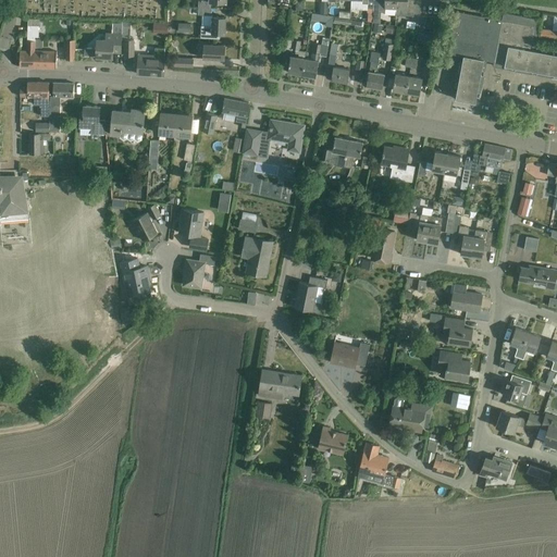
[(373,0),(373,9),(373,12),(379,12),(385,12),(385,14),(396,15),(396,0),(373,0)]
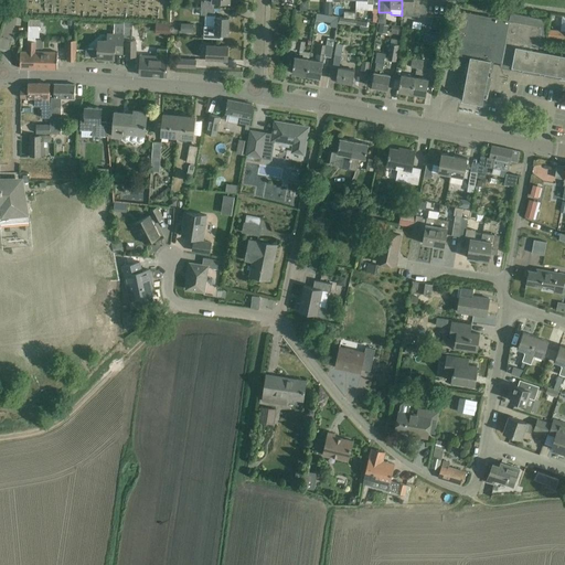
[(402,0),(402,16),(419,17),(419,14),(426,14),(427,0),(419,0),(402,0)]
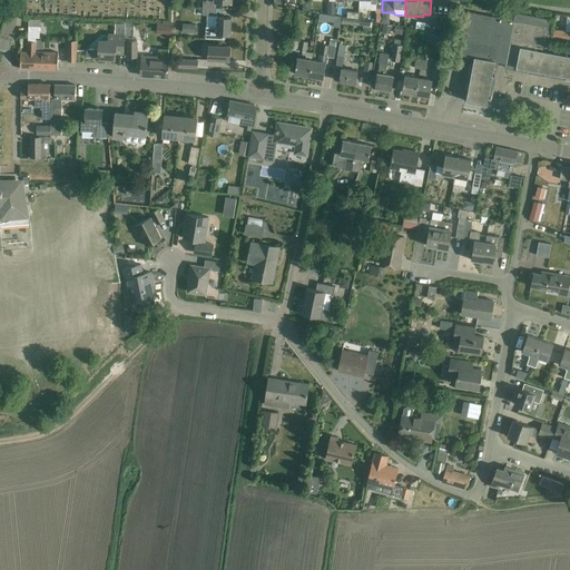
[(312,11),(312,2),(303,2),(303,10),(312,11)]
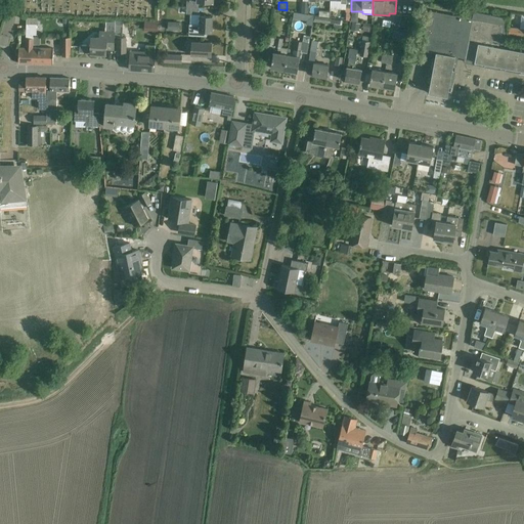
[(510,18),(503,17),(474,12),(473,18),(430,10),(422,50),(436,53),(455,56),(465,58),(465,59),(465,62),(485,67),(485,63),(523,71),(523,51),(499,47),(500,41),(505,42),(510,18)]
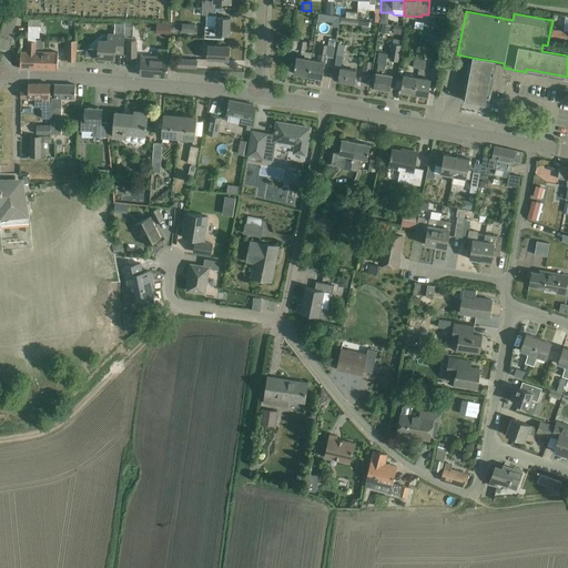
[(318,13),(317,20),(333,22),(332,27),(338,28),(341,17),(333,16),(318,13)]
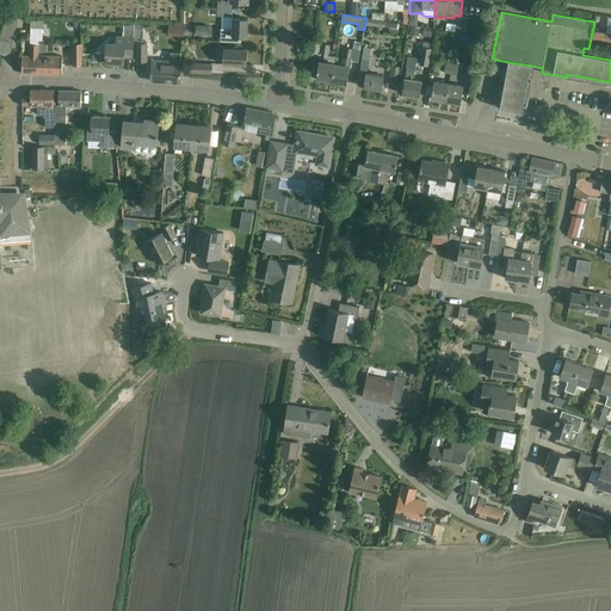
[(221,29),(221,42),(241,42),(241,37),(247,37),(248,19),(236,19),(233,19),(233,29),(221,29)]
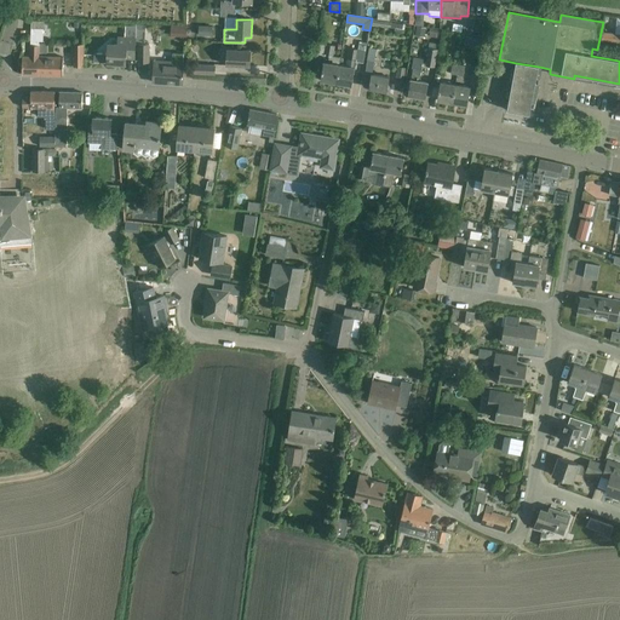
[(395,23),(373,19),(372,26),(391,28),(395,29),(395,32),(405,34),(406,26),(395,23)]
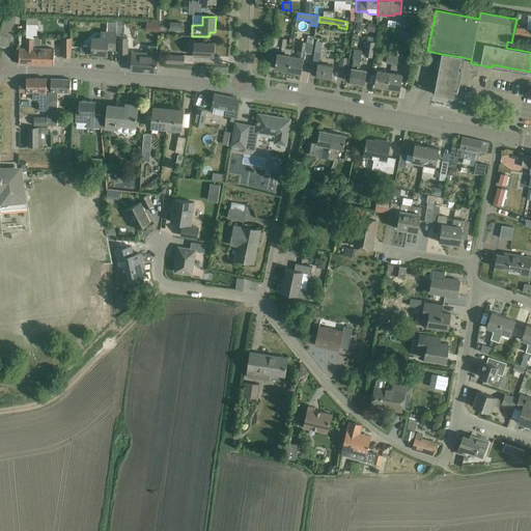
[(415,21),(406,19),(404,27),(413,28),(415,21)]
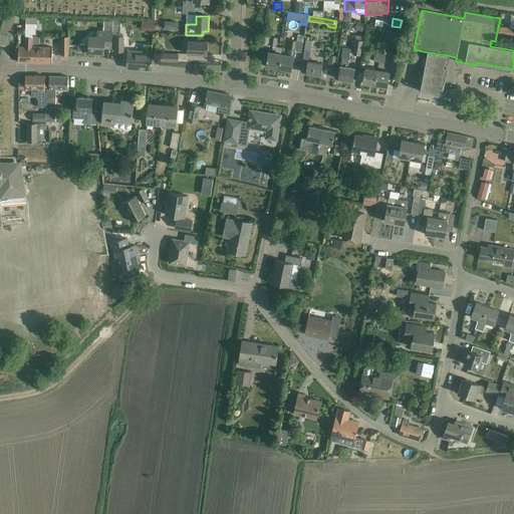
[(113,22),(112,29),(126,30),(127,22),(113,22)]
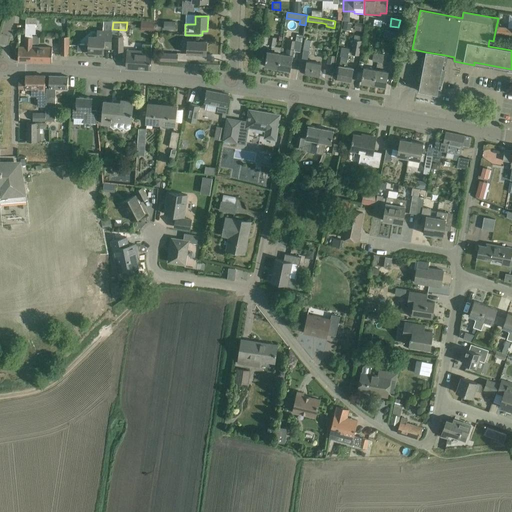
[(351,31),(352,23),(344,22),(343,30),(351,31)]
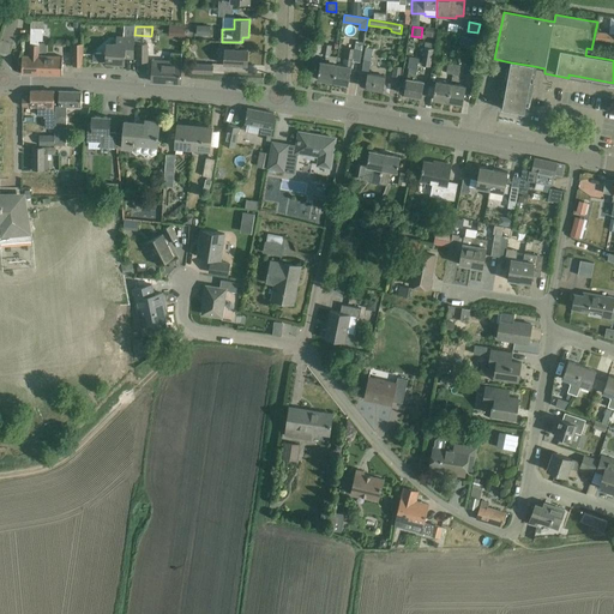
[(42,41),(42,36),(43,29),(31,28),(30,56),(23,56),(22,74),(37,74),(37,56),(38,41),(42,41)]
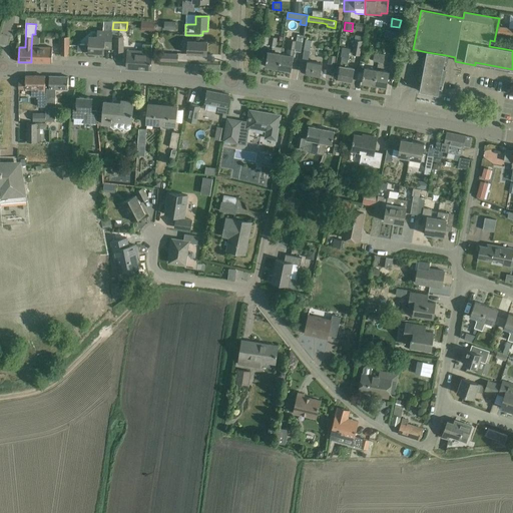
[(141,23),(140,29),(153,31),(154,25),(141,23)]
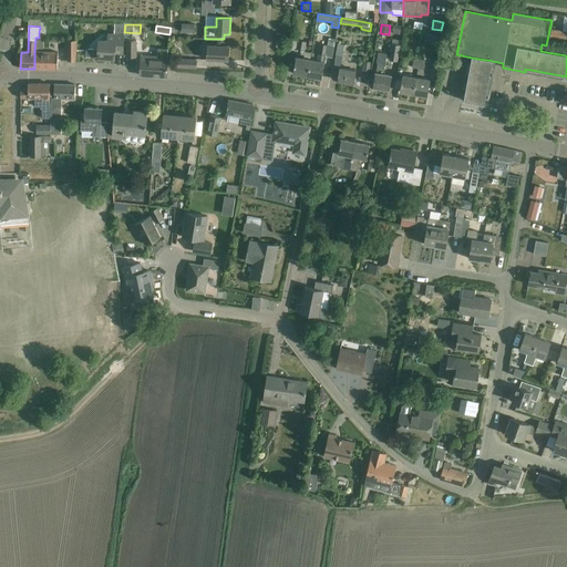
[(403,28),(393,26),(392,33),(402,35),(403,28)]
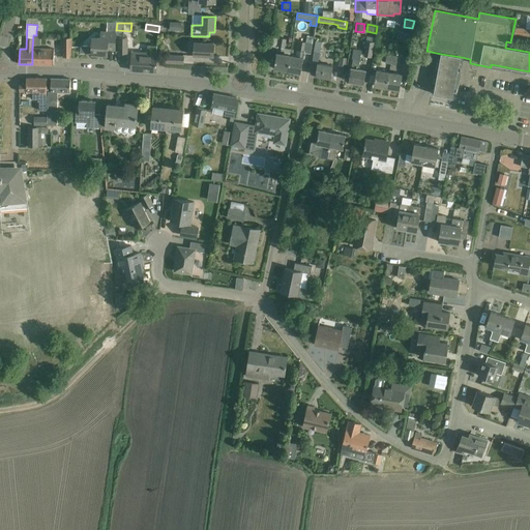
[(92,47),(81,46),(80,53),(91,54),(108,55),(108,50),(115,50),(116,33),(101,32),(100,38),(92,37),(92,47)]
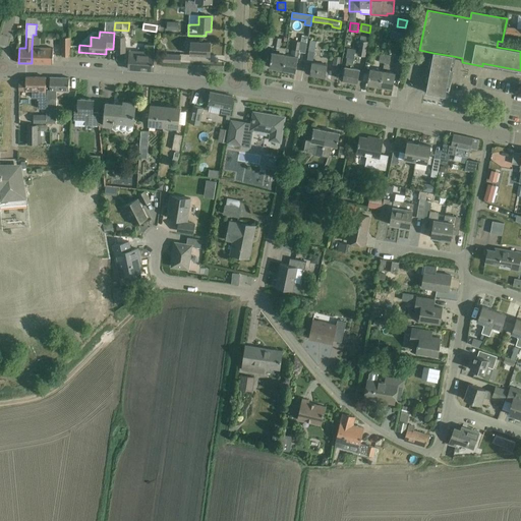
[(361,36),(360,40),(358,55),(365,56),(368,37),(361,36)]
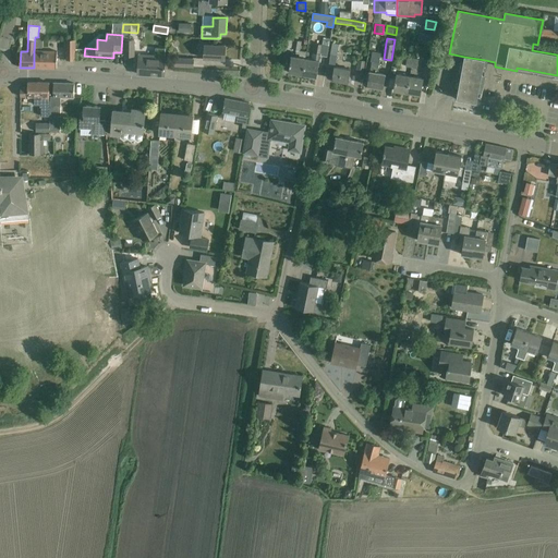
[(124,39),(124,45),(124,56),(134,56),(134,39),(124,39)]
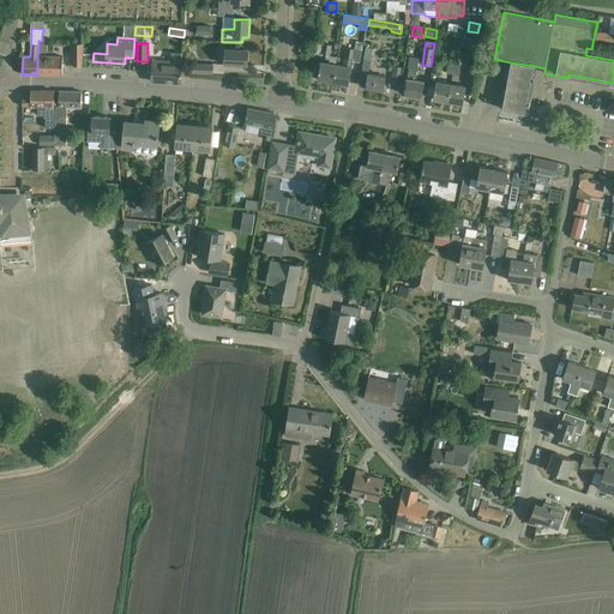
[(331,46),(327,44),(315,43),(313,54),(321,55),(321,54),(326,55),(325,59),(330,60),(329,64),(320,61),(317,79),(333,83),(336,65),(338,58),(330,55),(331,46)]
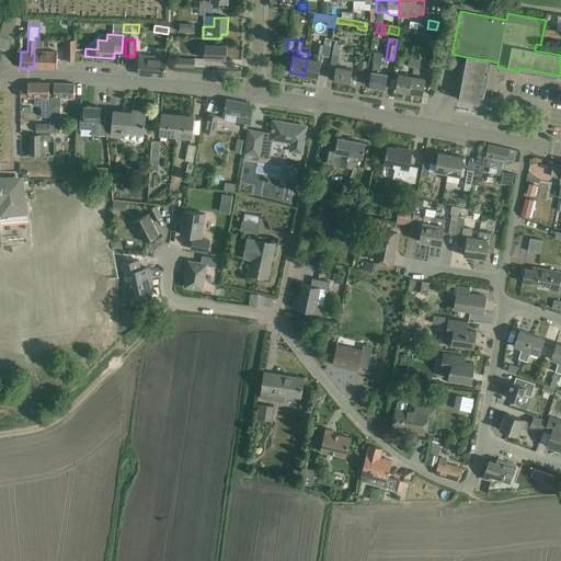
[(325,39),(324,45),(317,44),(313,60),(307,59),(305,76),(319,78),(322,56),(329,57),(331,46),(331,41),(325,39)]
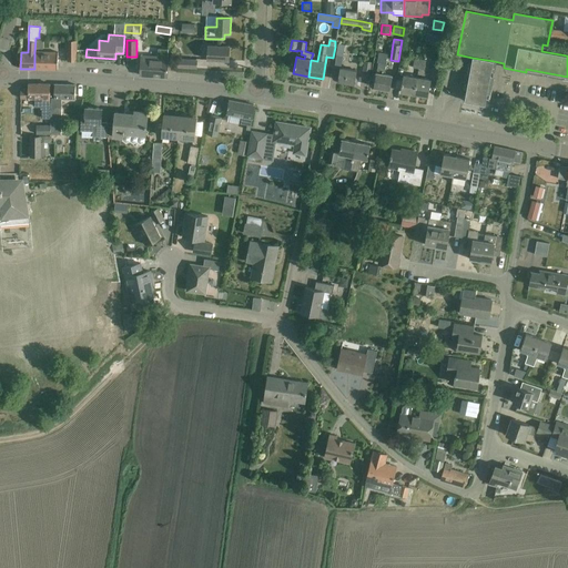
[(336,57),(335,62),(334,72),(340,73),(338,81),(354,84),(356,70),(341,68),(343,58),(345,44),(338,43),(336,57)]
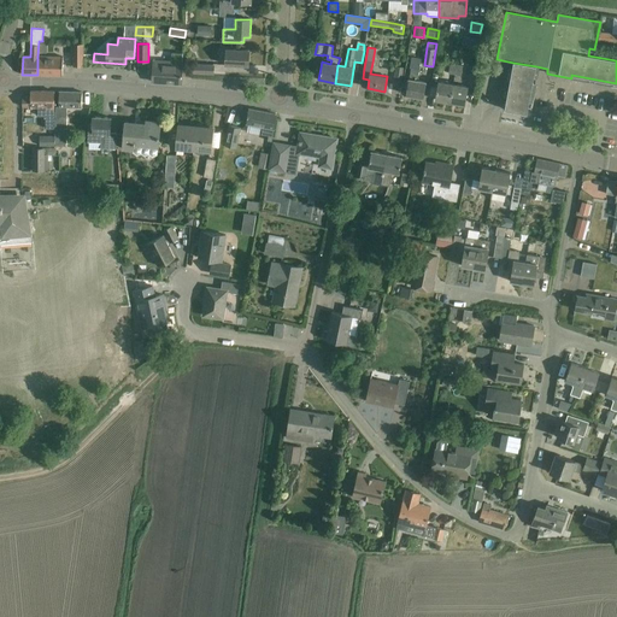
[(225,65),(248,66),(250,51),(227,50),(225,65)]
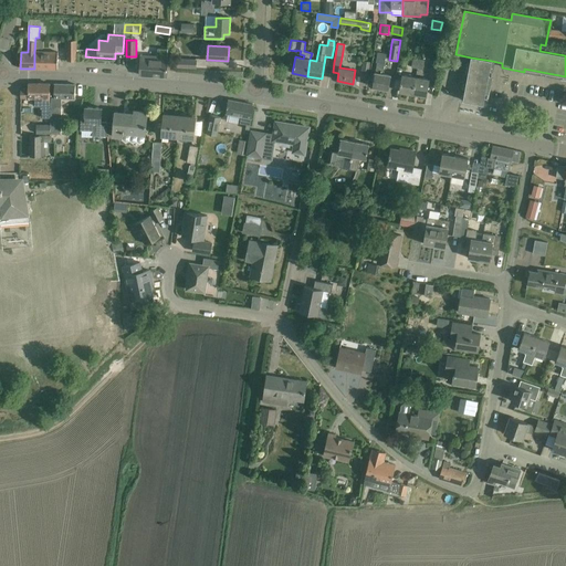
[(76,50),(66,50),(67,61),(76,61),(76,50)]
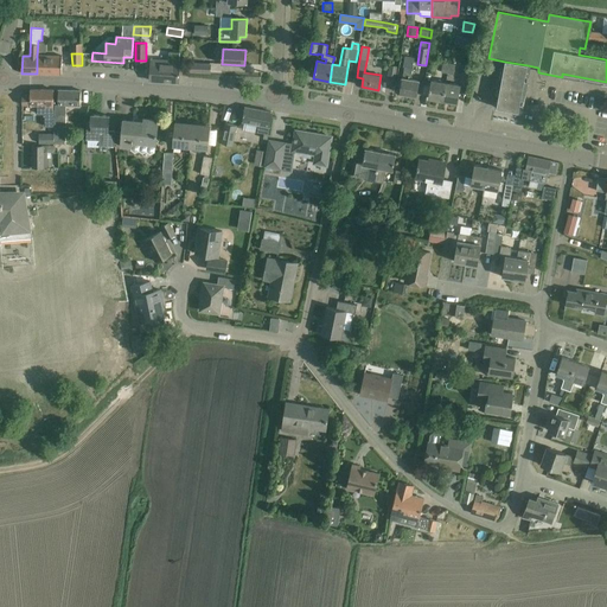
[(178,83),(179,64),(180,55),(170,55),(170,62),(152,61),(149,81),(178,83)]
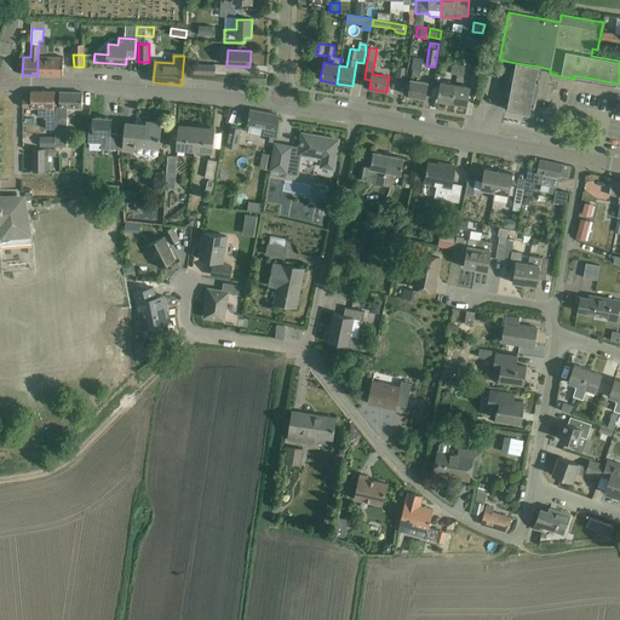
[(62,76),(63,64),(63,58),(38,57),(38,75),(62,76)]
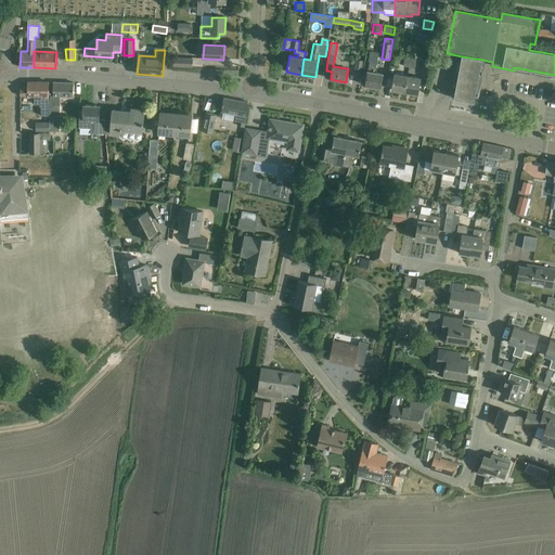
[(365,86),(381,88),(383,74),(375,73),(377,62),(379,53),(371,51),(369,61),(370,62),(368,73),(365,73),(365,78),(366,78),(365,86)]
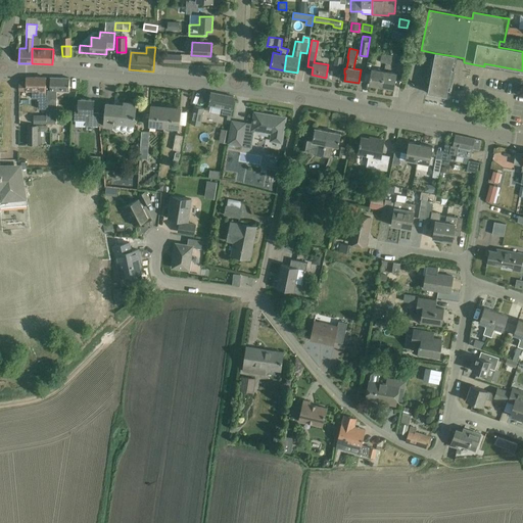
[(446,97),(455,56),(435,53),(428,93),(446,97)]
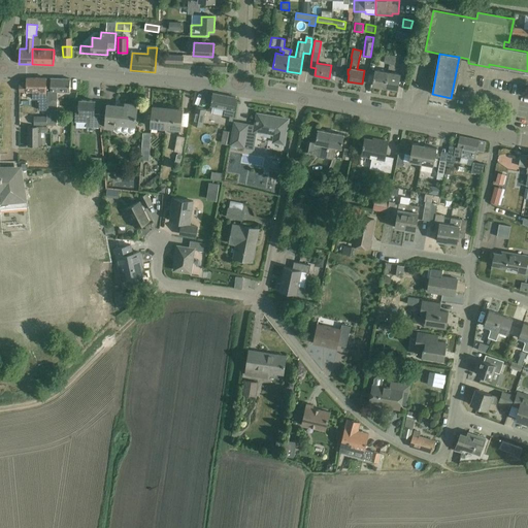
[(166,55),(165,63),(183,63),(183,56),(166,55)]
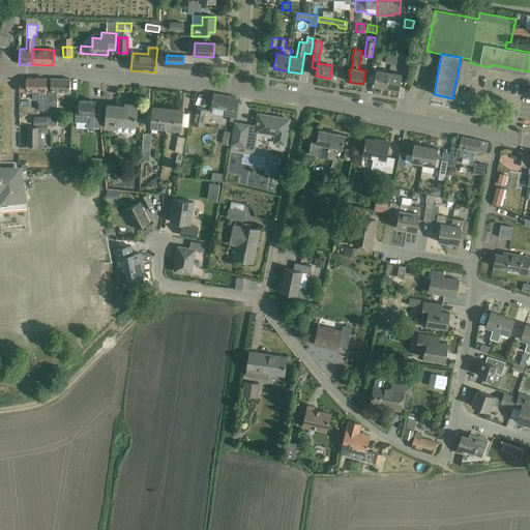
[(183,55),(183,63),(193,64),(194,55),(183,55)]
